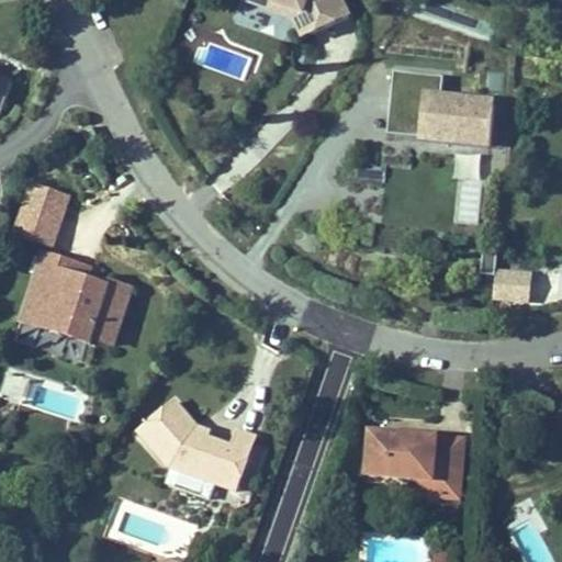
[(271,0),(243,0),(276,11),(271,0)]
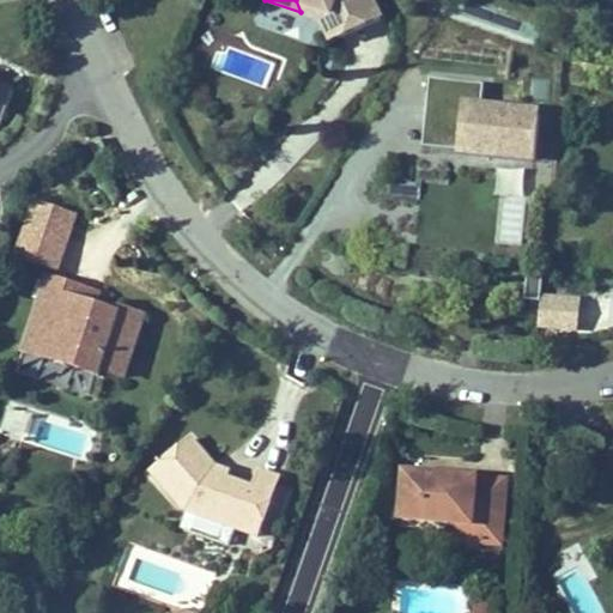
[(383,17),(375,0),(296,0),(301,12),(325,20),(327,13),(332,16),(343,36),(383,17)]
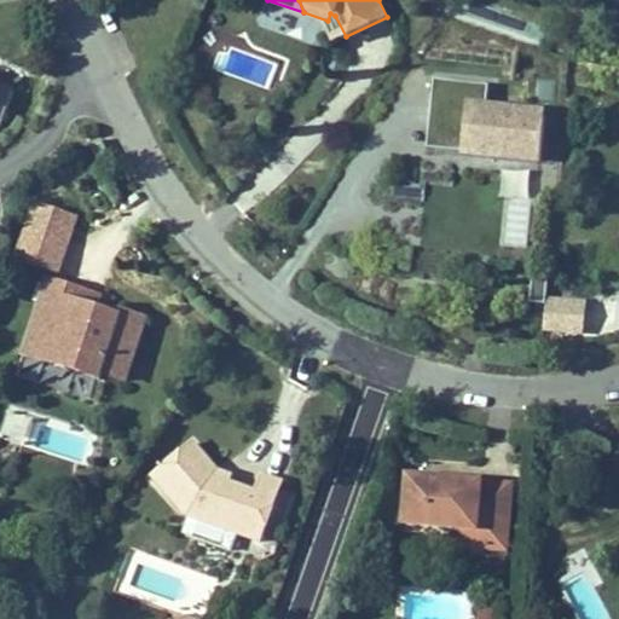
[(337,41),(346,36),(335,16),(330,13),(328,21),(337,41)]
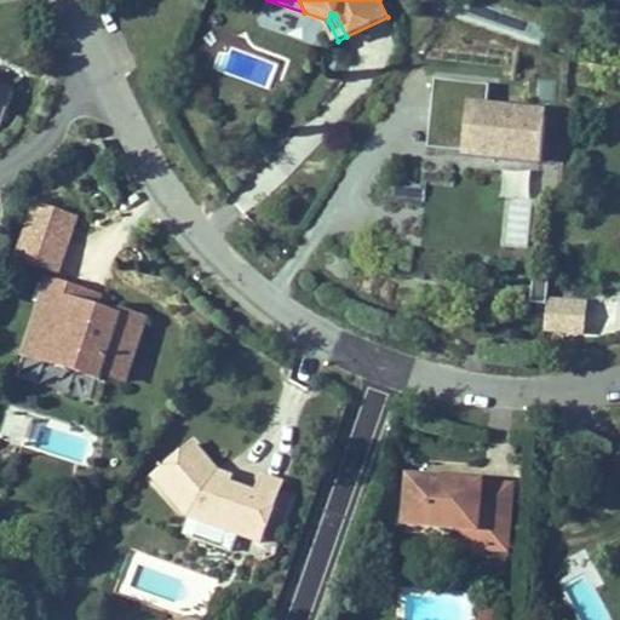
[(492,82),(436,78),(429,147),(544,159),(549,105),(489,101),(492,82)]
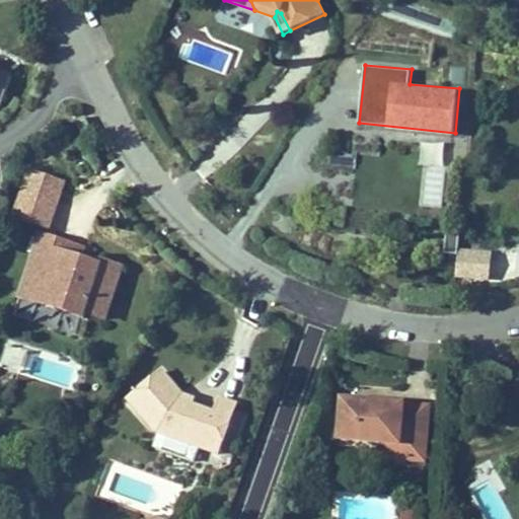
[(76,122),(84,139),(94,134),(86,118),(76,122)]
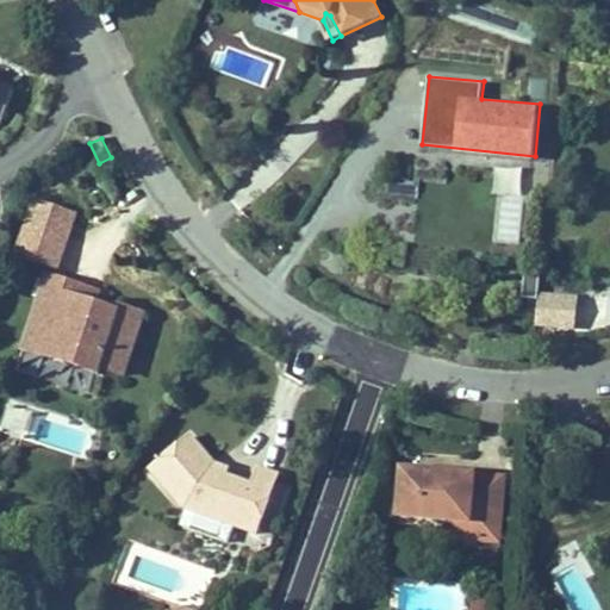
[(32,197),(13,255),(60,271),(79,212),(32,197)]
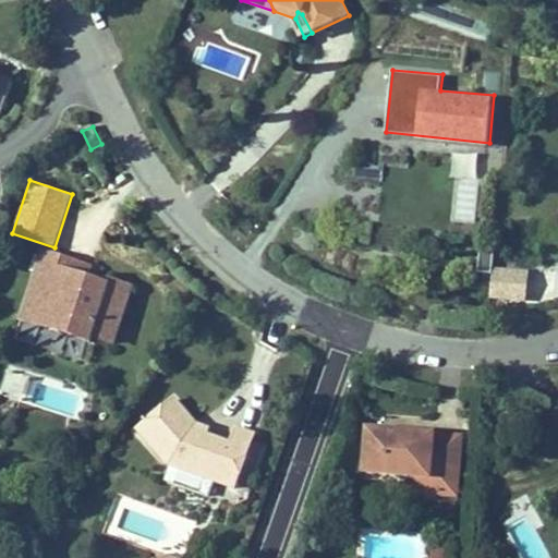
[(49,313),(53,317),(50,326),(89,338),(92,334),(112,340),(131,284),(108,277),(107,282),(87,276),(76,273),(80,261),(43,250),(25,305),(49,313)]
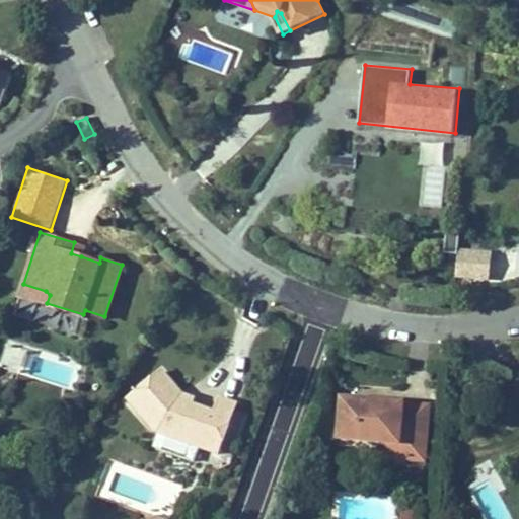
[(85,246),(74,242),(71,253),(81,256),(85,246)]
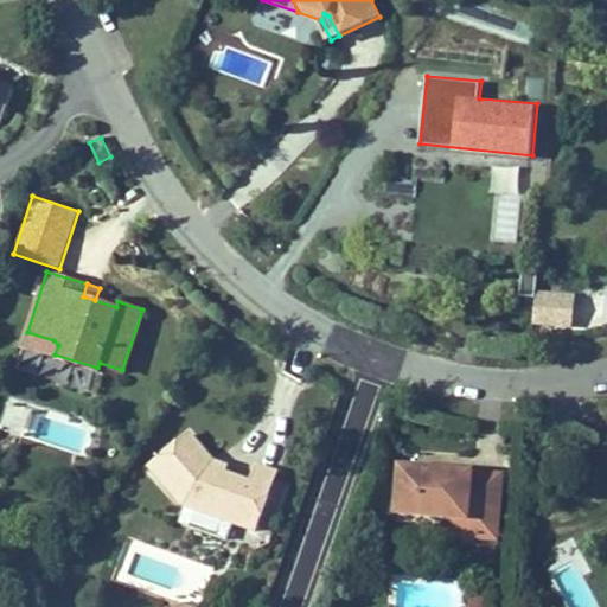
[(536,291),(534,326),(574,328),(576,293),(536,291)]
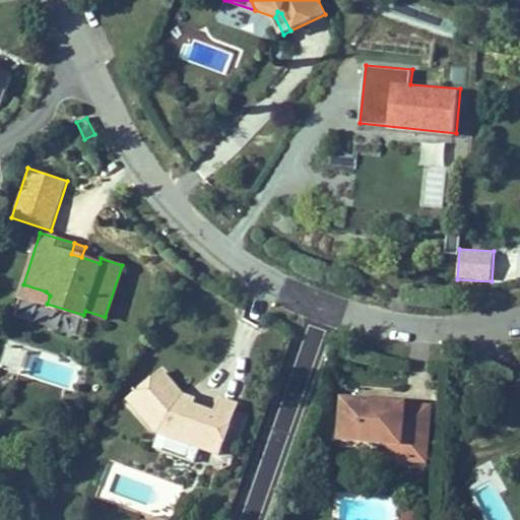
[(46,291),(23,284),(20,295),(47,304),(50,296),(46,291)]
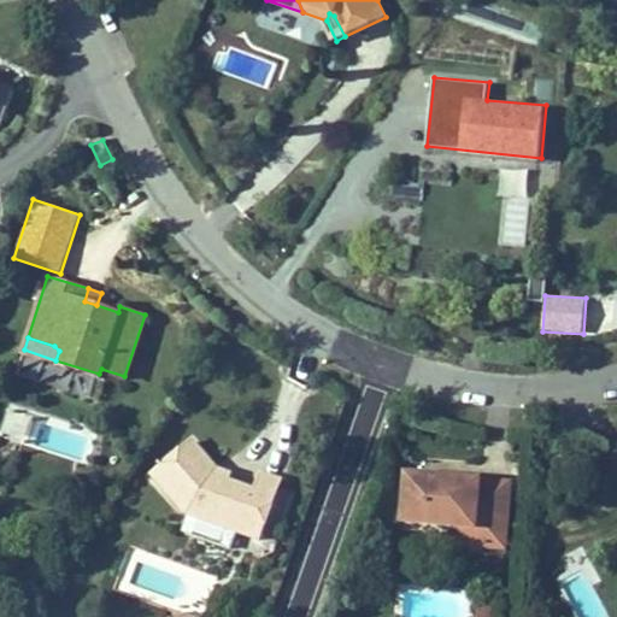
[(194,439),(154,471),(187,511),(241,532),(248,513),(266,519),(281,479),(262,471),(256,488),(234,481),(215,474),(217,466),(205,452),(194,439)]
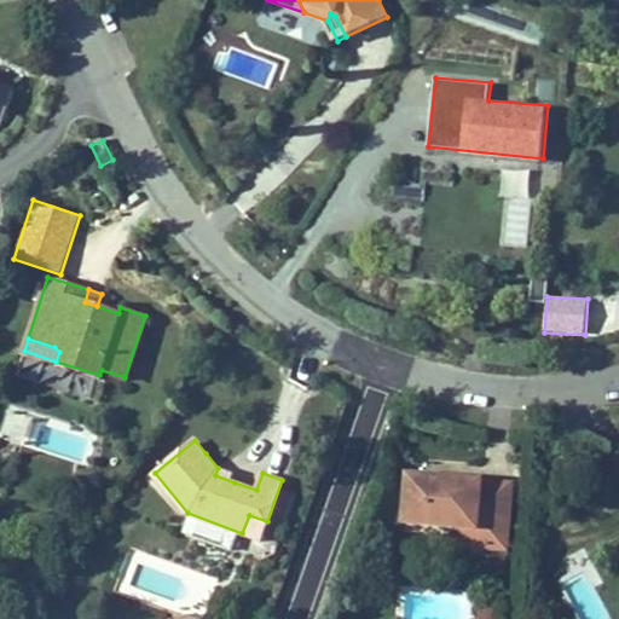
[(218,468),(215,475),(235,482),(237,475),(218,468)]
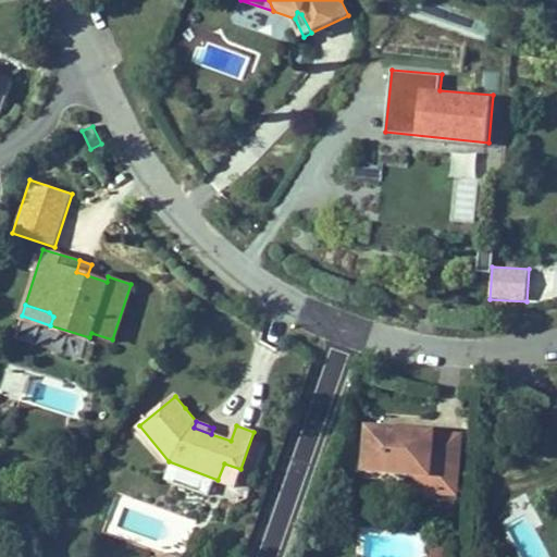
[(435,492),(456,494),(461,434),(398,428),(368,425),(363,469),(415,473),(436,475),(435,492)]
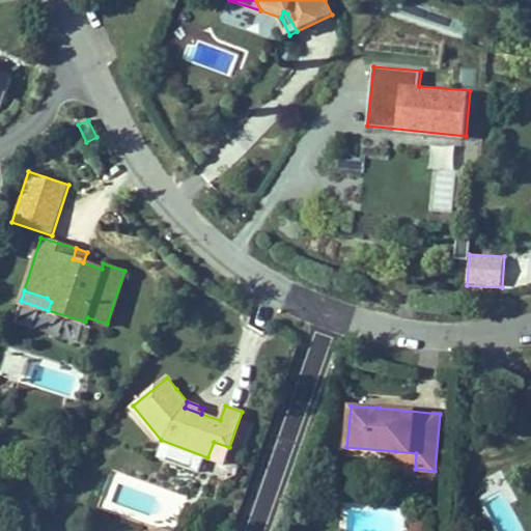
[(223,463),(229,447),(214,442),(207,457),(223,463)]
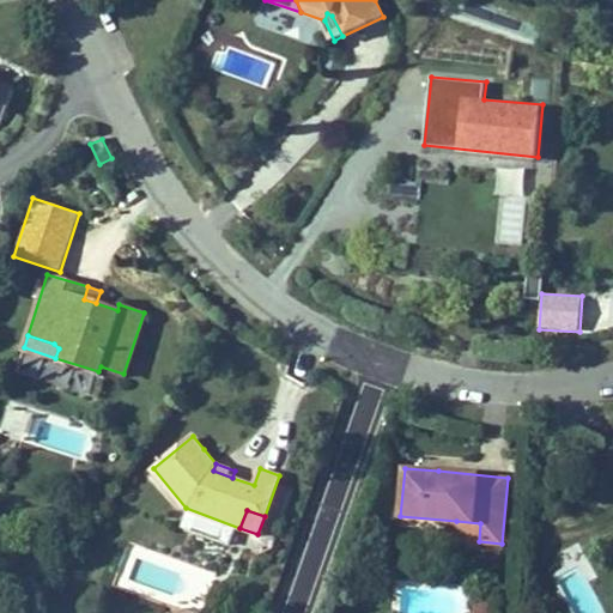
[(455,539),(479,541),(480,523),(456,521),(455,539)]
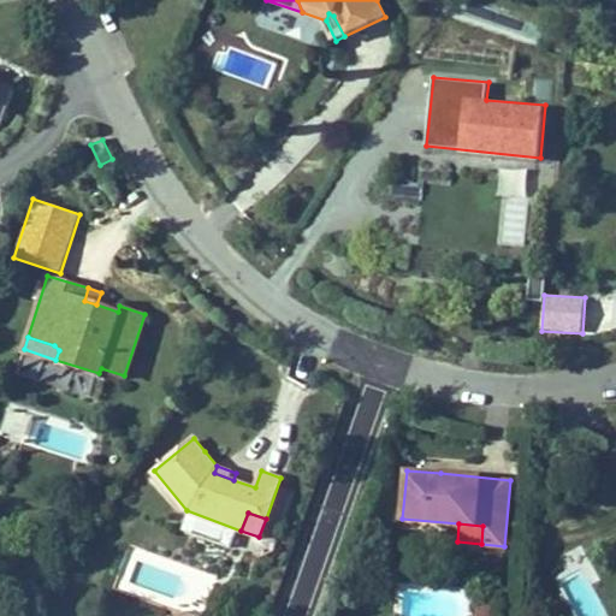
[(499,615),(503,590),(481,588),(478,615),(499,615)]
